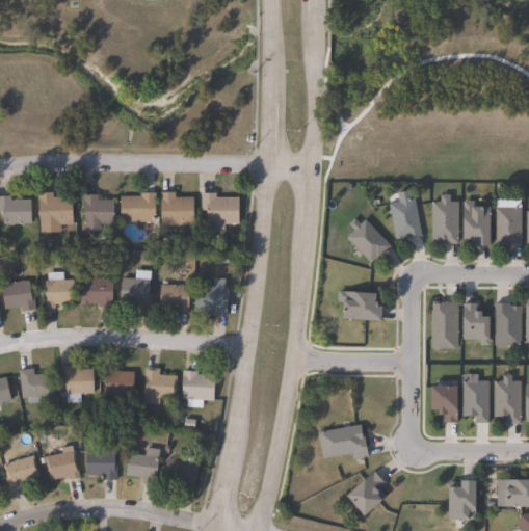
[(53,192),(53,195),(72,195),(73,224),(40,226),(38,192),(53,192)]
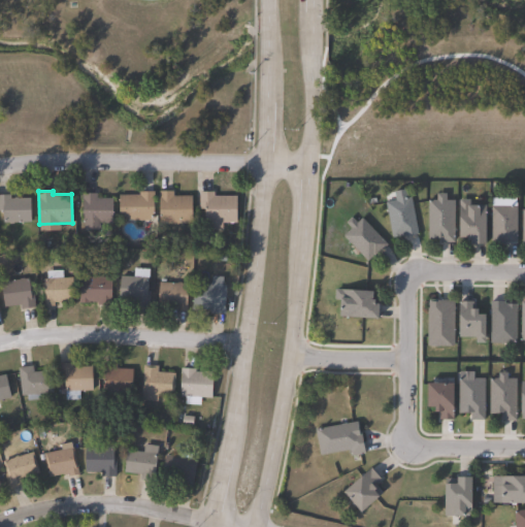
[(155,219),(120,219),(120,195),(138,195),(138,191),(155,191),(155,219)]
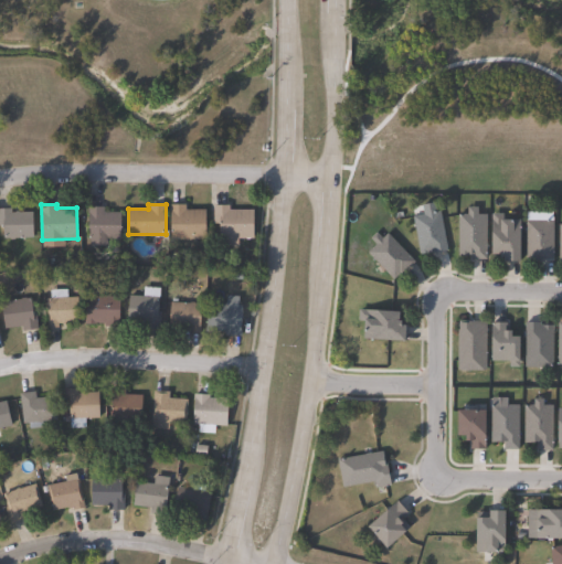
[(186,204),(186,209),(205,209),(205,237),(171,237),(171,204),(186,204)]
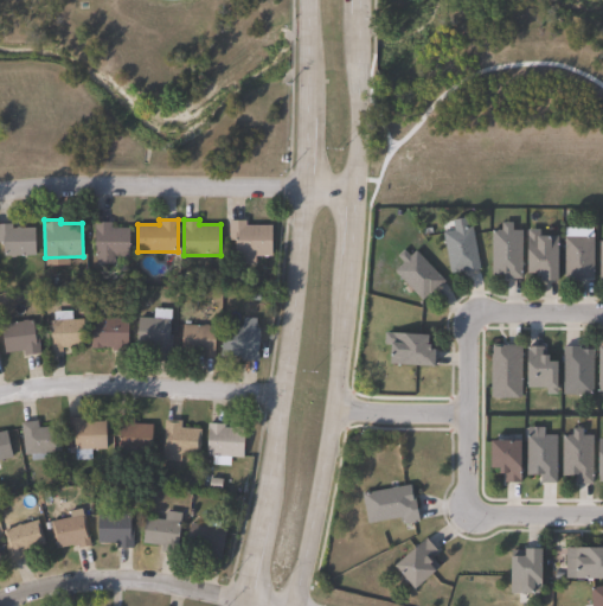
[(247,221),(247,224),(271,224),(271,256),(236,256),(236,241),(230,240),(230,219),(247,221)]
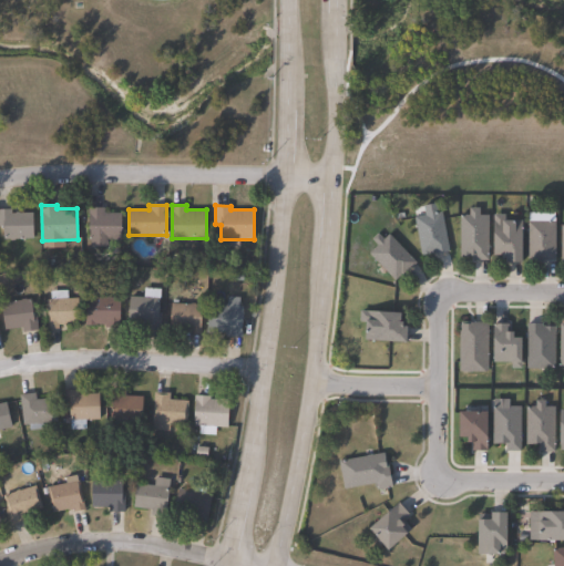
[(19,207),(19,212),(34,212),(34,238),(11,238),(10,226),(4,226),(4,208),(19,207)]
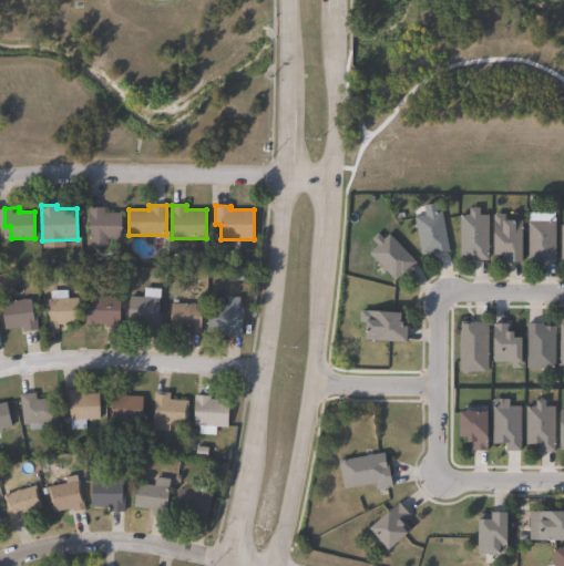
[(104,207),(104,212),(122,212),(122,238),(88,238),(88,207),(104,207)]
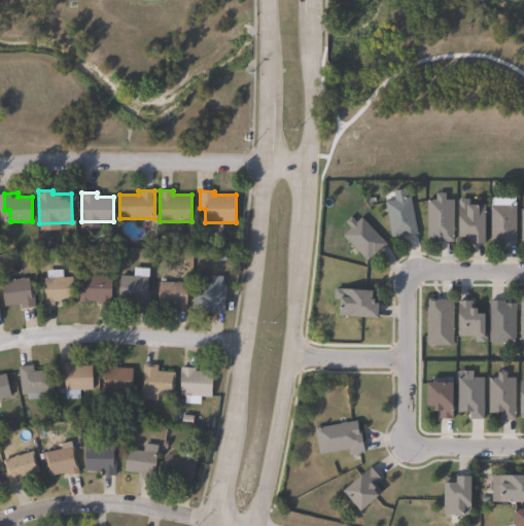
[(446,193),(446,199),(454,199),(455,241),(441,241),(441,238),(428,238),(428,199),(437,199),(437,193),(446,193)]
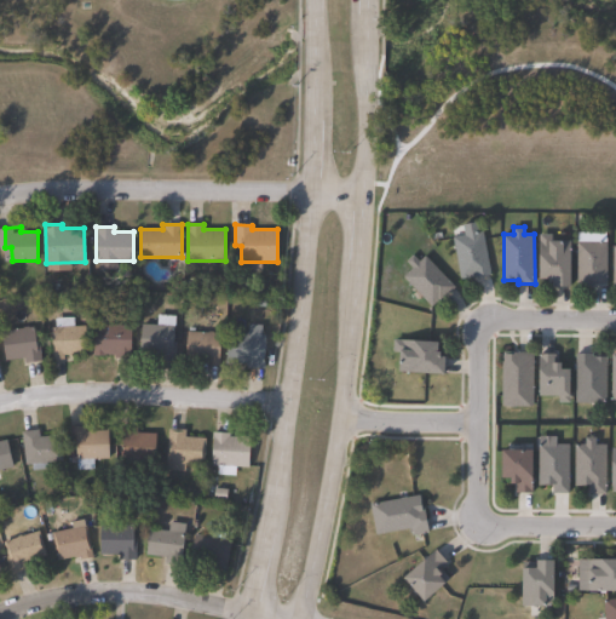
[(491,274),(461,280),(454,236),(483,231),(491,274)]
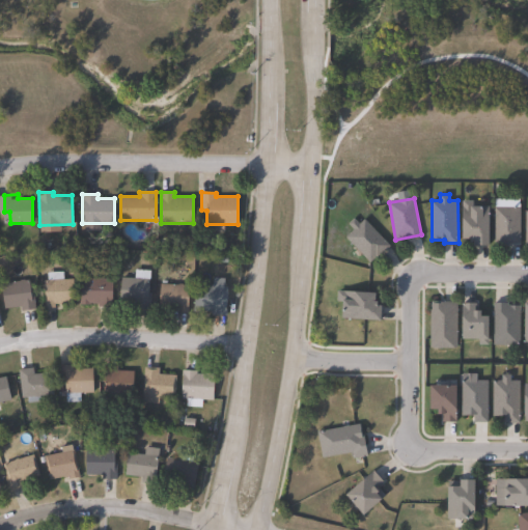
[(473,200),(474,205),(490,205),(490,246),(473,246),(473,242),(467,242),(467,239),(463,239),(462,200),(473,200)]
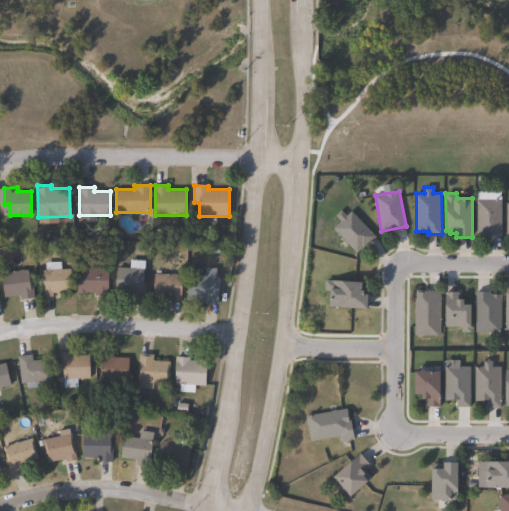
[(491,237),(477,237),(477,199),(502,199),(502,235),(491,235),(491,237)]
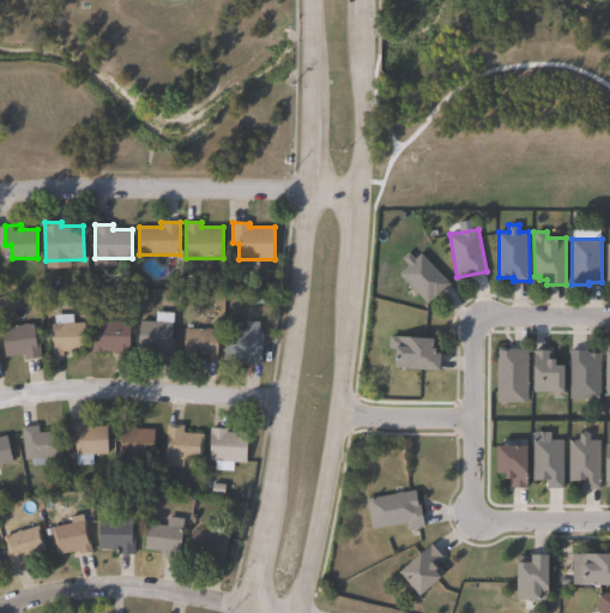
[(409,253),(416,259),(423,253),(450,283),(428,304),(402,272),(409,266),(403,258),(409,253)]
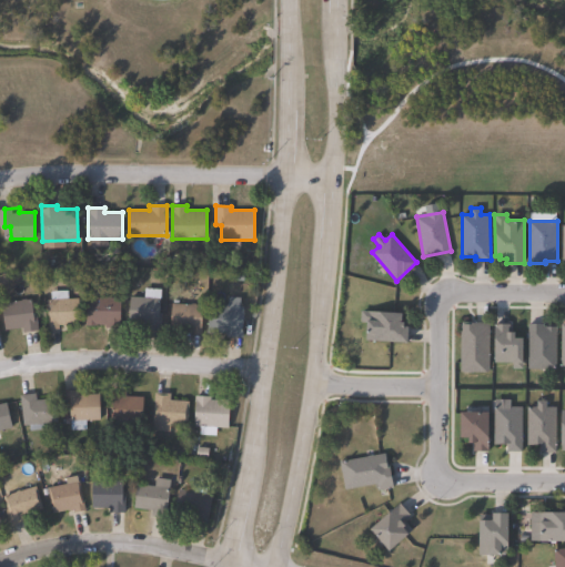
[(162,290),(159,331),(145,331),(145,325),(129,324),(131,296),(144,297),(145,289),(162,290)]
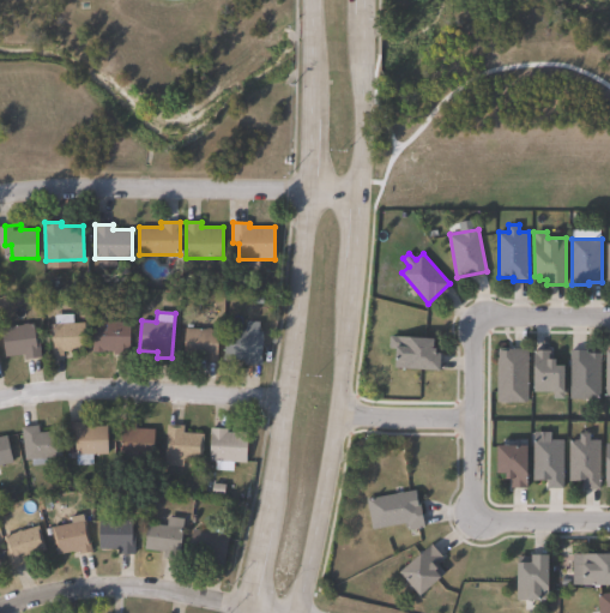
[(73,314),(74,322),(85,322),(86,350),(65,350),(65,355),(54,355),(53,323),(55,323),(55,314),(73,314)]
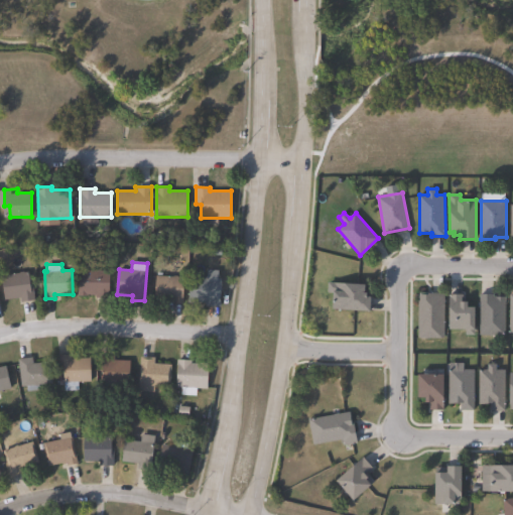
[(219,270),(219,279),(222,279),(220,306),(206,305),(206,302),(198,302),(198,303),(188,302),(190,276),(206,277),(207,269),(219,270)]
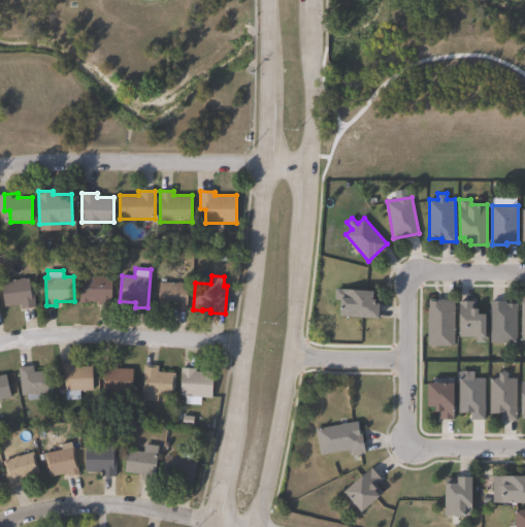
[(112,276),(112,305),(97,305),(97,301),(88,301),(88,303),(79,303),(79,276),(112,276)]
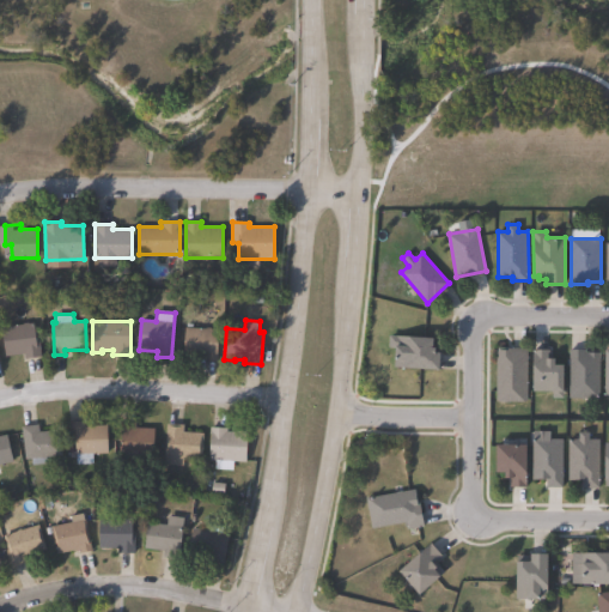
[(38,323),(41,358),(24,359),(24,353),(10,355),(7,326),(38,323)]
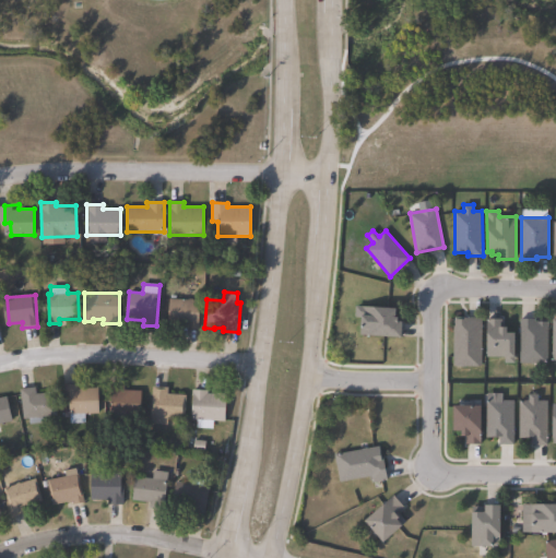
[(201,300),(199,330),(187,329),(187,325),(167,323),(169,298),(201,300)]
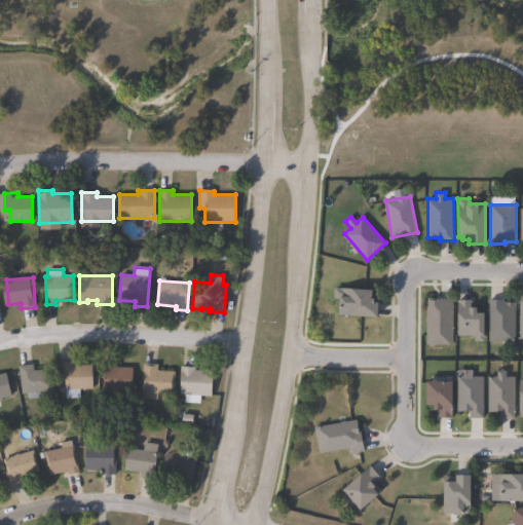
[(376,303),(375,317),(339,314),(339,308),(336,308),(337,298),(334,297),(334,288),(370,291),(369,299),(371,299),(371,303),(376,303)]
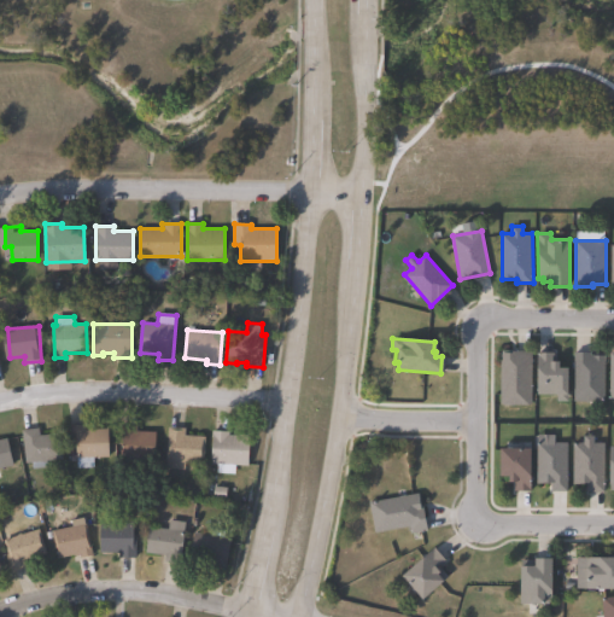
[(532,405),(501,403),(501,350),(533,350),(532,405)]
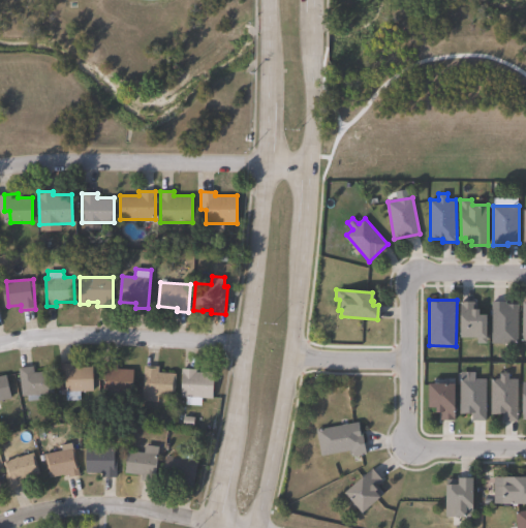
[(476,302),(476,314),(489,314),(489,343),(480,343),(480,338),(462,338),(462,302),(462,301),(476,302)]
